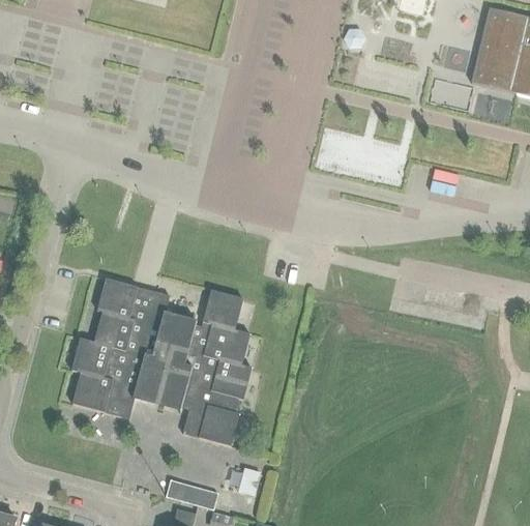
[(529,16),(488,5),(487,7),(492,9),(475,80),(470,79),(470,81),(529,94),(529,16)]
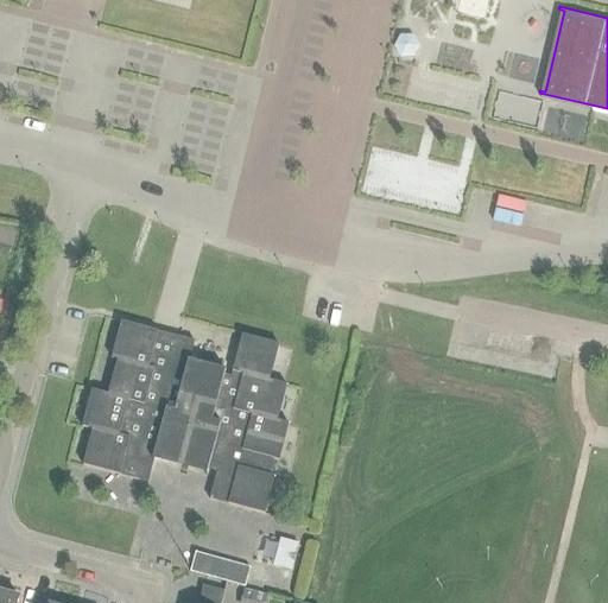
[(418,42),(412,32),(400,32),(394,43),(400,52),(412,52),(418,42)]
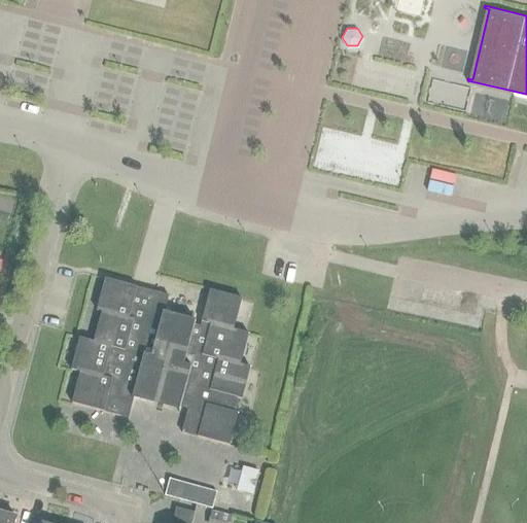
[(449,179),(472,181),(473,171),(450,169),(449,179)]
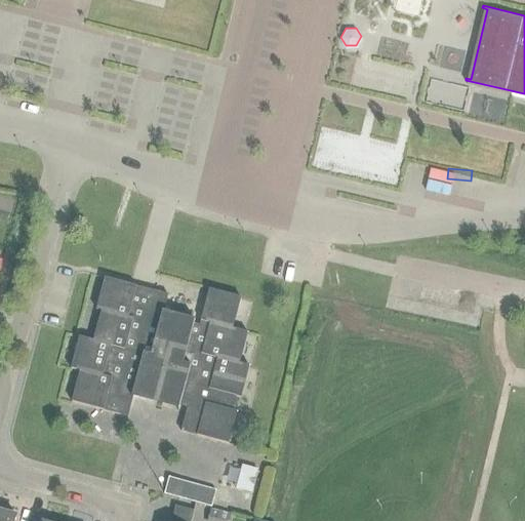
[(78,334),(70,365),(79,368),(71,399),(127,413),(132,394),(177,406),(178,403),(187,405),(180,428),(228,441),(237,409),(232,407),(236,394),(240,395),(248,363),(239,361),(246,330),(244,329),(232,326),(240,294),(208,286),(199,322),(193,320),(194,317),(163,309),(167,292),(151,287),(104,275),(95,307),(101,308),(92,337),(78,334)]
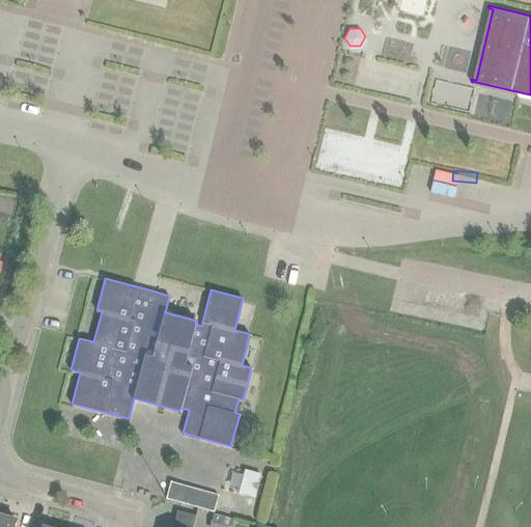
[(170,479),(166,497),(182,501),(186,484),(170,479)]
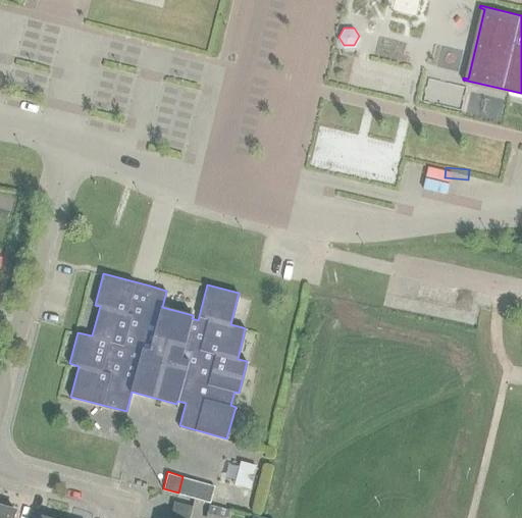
[(199,480),(183,476),(178,493),(194,497),(199,480)]
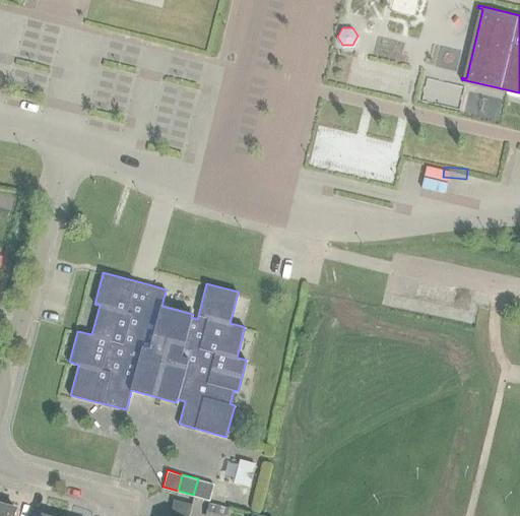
[(198,478),(193,495),(208,499),(213,484),(213,482),(212,482),(198,478)]
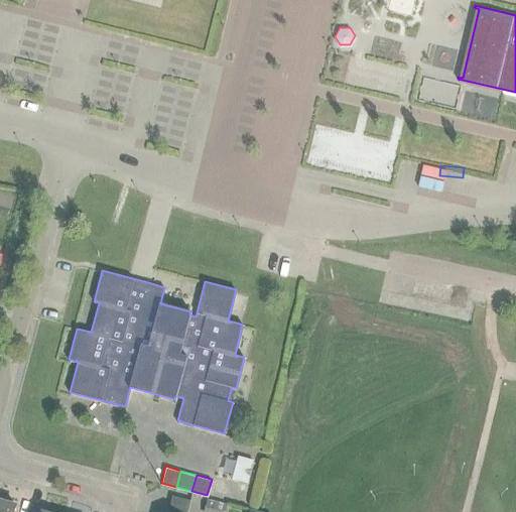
[(0,499),(0,511),(12,511),(15,504),(0,499)]
